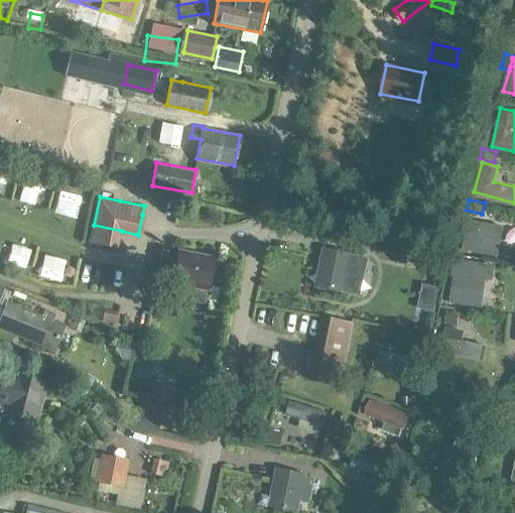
[(469,218),(463,248),(497,255),(503,225),(469,218)]
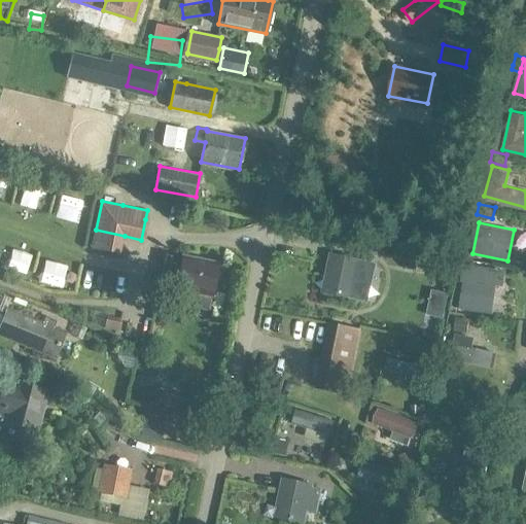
[(166,251),(159,284),(177,287),(179,288),(177,297),(179,301),(190,303),(195,301),(197,292),(211,295),(214,295),(214,294),(220,267),(220,264),(166,251)]
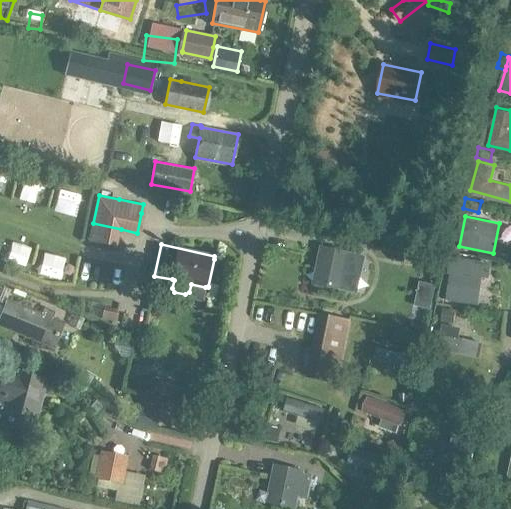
[(323,246),(318,270),(322,271),(319,282),(357,290),(360,273),(355,272),(358,257),(350,255),(350,252),(323,246)]
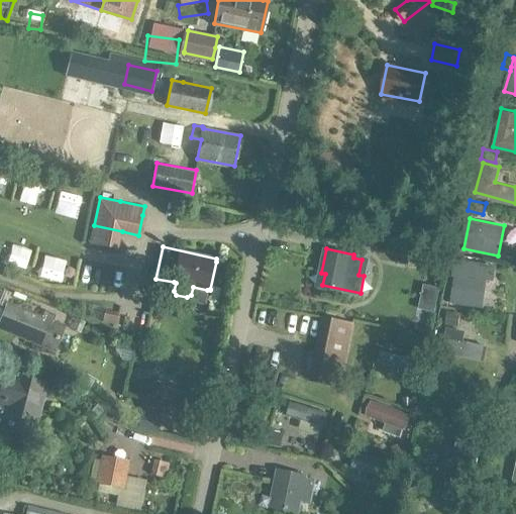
[(456,273),(452,301),(481,305),(485,277),(456,273)]
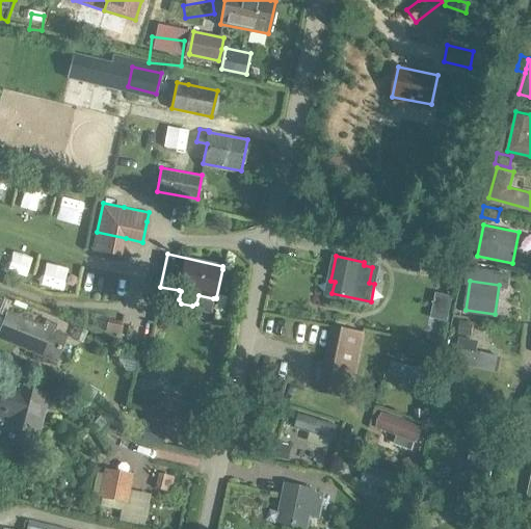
[(449,320),(454,295),(436,291),(431,317),(449,320)]
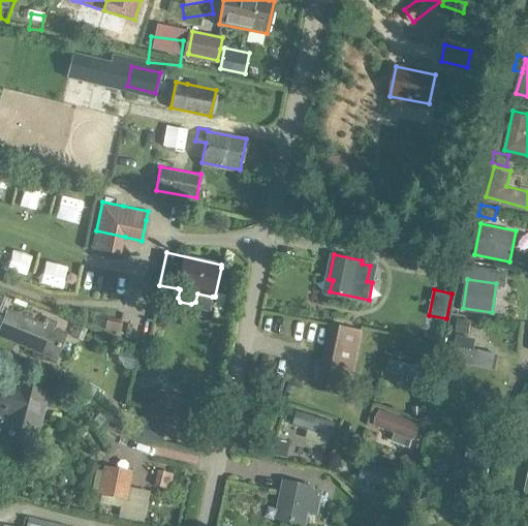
[(0,327),(0,334),(58,358),(67,334),(55,329),(57,321),(47,317),(43,325),(7,309),(0,327)]
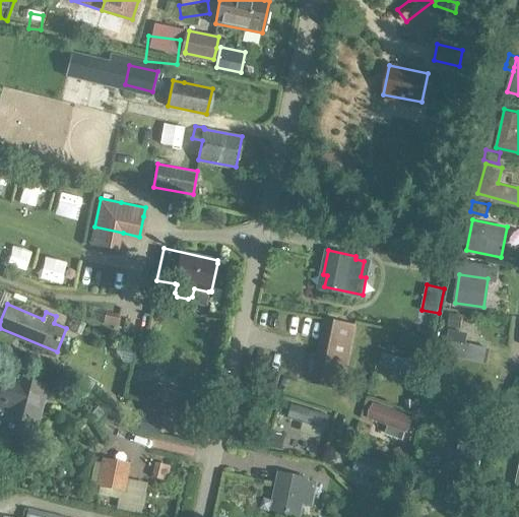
[(105,321),(118,324),(120,313),(108,310),(105,321)]
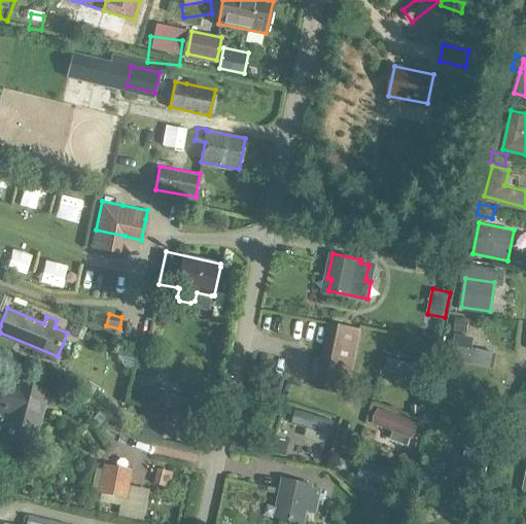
[(457,316),(455,329),(468,332),(470,318),(457,316)]
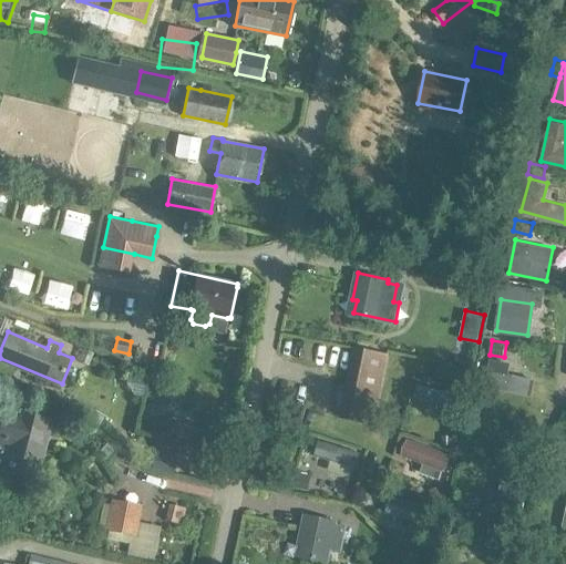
[(358,347),(357,349),(343,416),(377,423),(391,354),(358,347)]
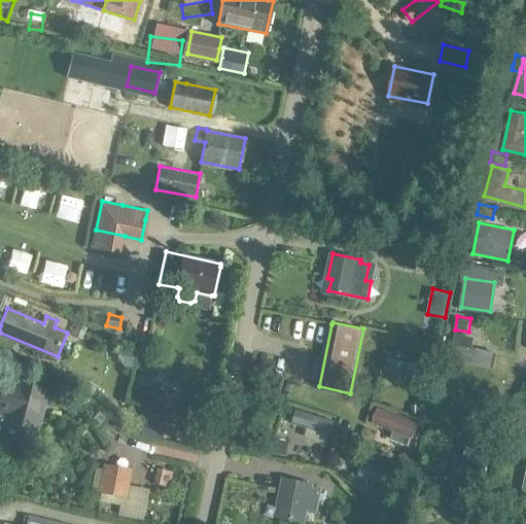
[(453,342),(450,358),(494,368),(497,351),(471,346),(474,337),(456,333),(453,342)]
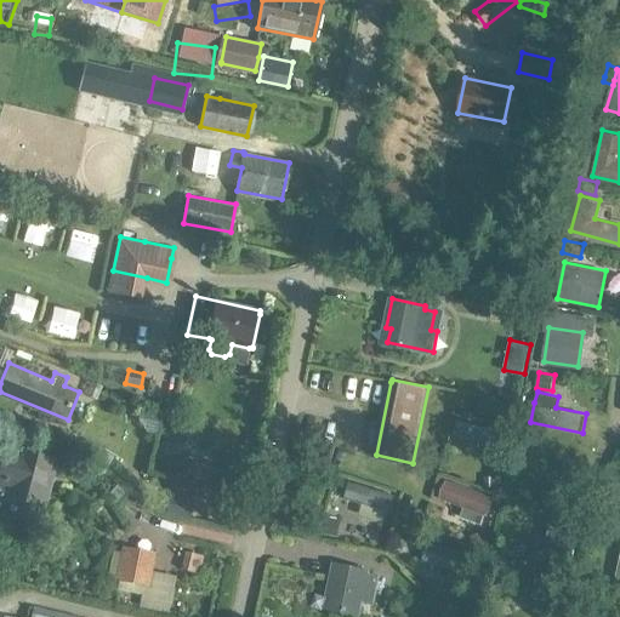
[(459,420),(455,435),(470,439),(468,444),(481,447),(482,441),(501,446),(505,430),(459,420)]
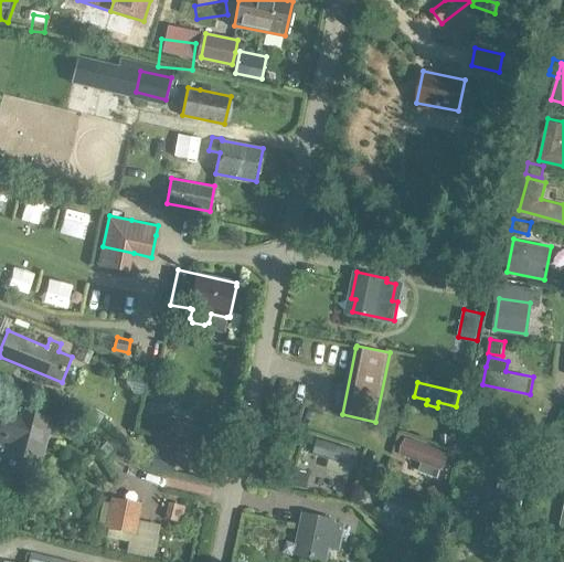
[(480,393),(476,407),(491,412),(495,398),(480,393)]
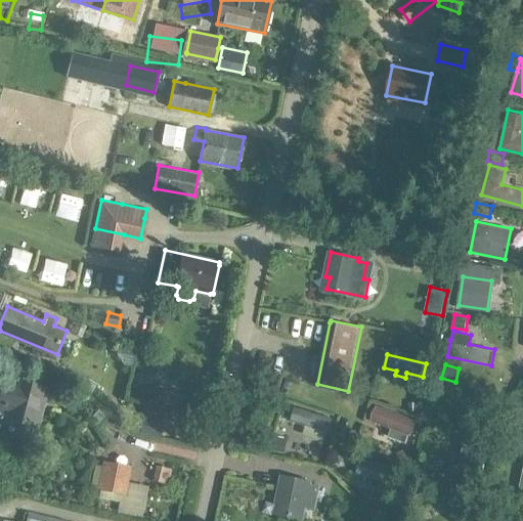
[(73,383),(91,394),(97,385),(79,374),(73,383)]
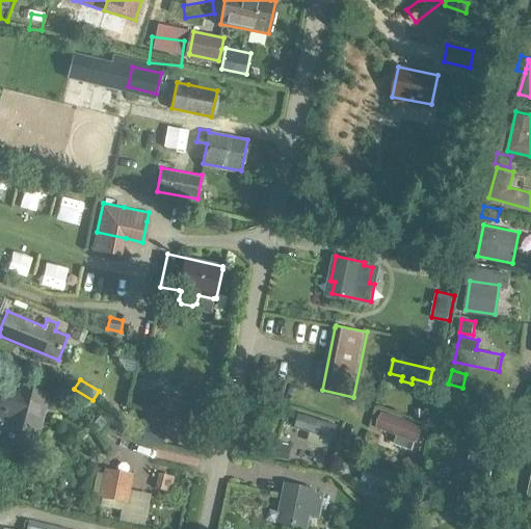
[(0,401),(0,440),(31,449),(35,432),(46,393),(15,384),(11,396),(2,393),(0,401)]
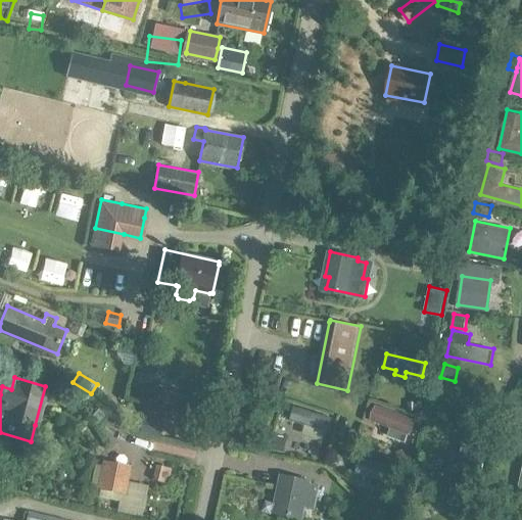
[(182,393),(165,389),(163,400),(179,404),(182,393)]
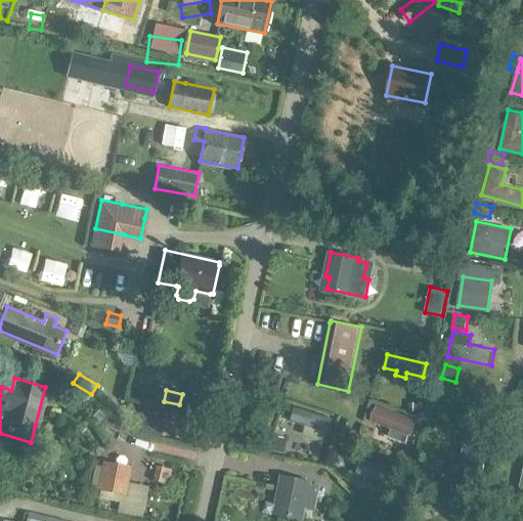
[(411,435),(418,421),(378,405),(373,420),(392,428),(390,435),(406,441),(409,434),(411,435)]
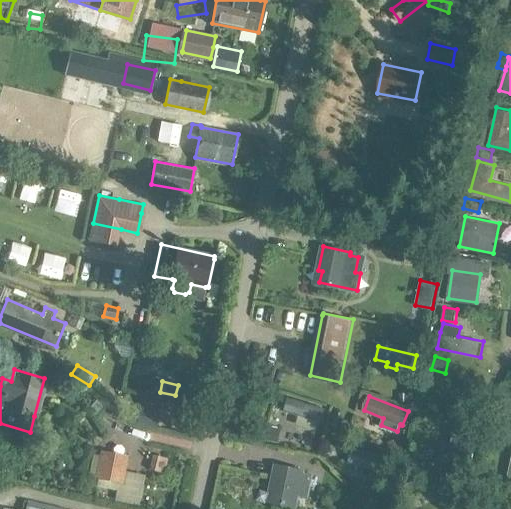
[(510,401),(500,398),(496,413),(509,417),(510,412),(510,401)]
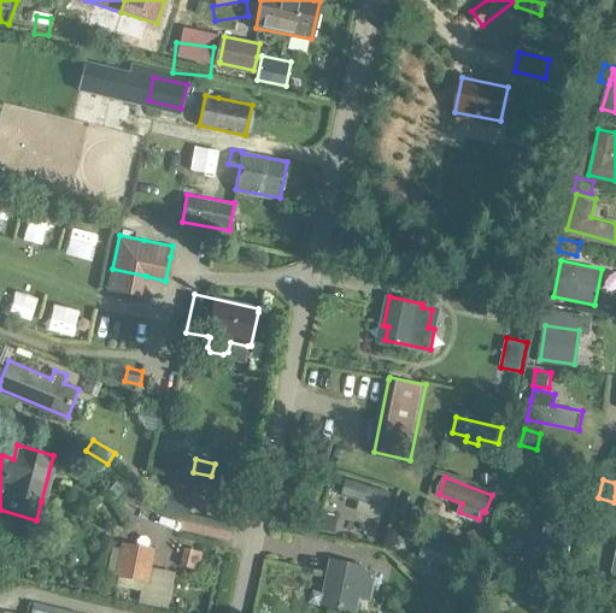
[(169,491),(166,507),(189,512),(193,496),(169,491)]
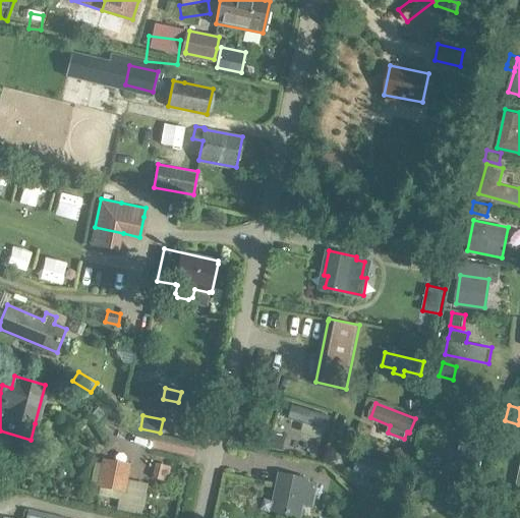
[(435,468),(432,478),(452,483),(452,484),(475,490),(484,453),(461,448),(457,463),(452,462),(450,471),(435,468)]
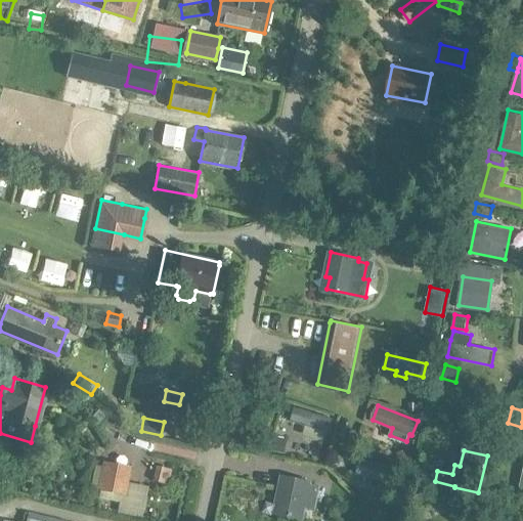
[(127,494),(130,480),(133,466),(102,460),(96,488),(127,494)]
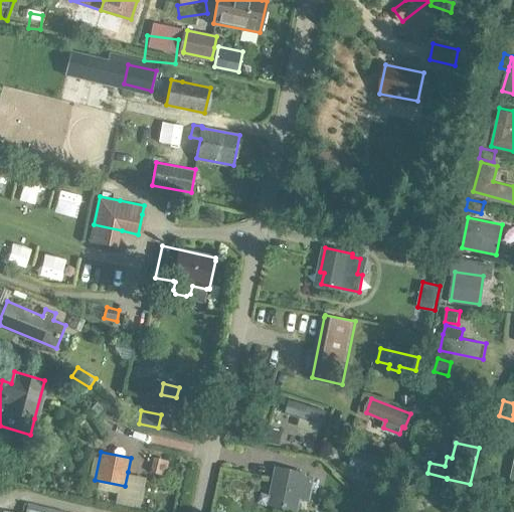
[(155,457),(151,471),(166,475),(170,461),(155,457)]
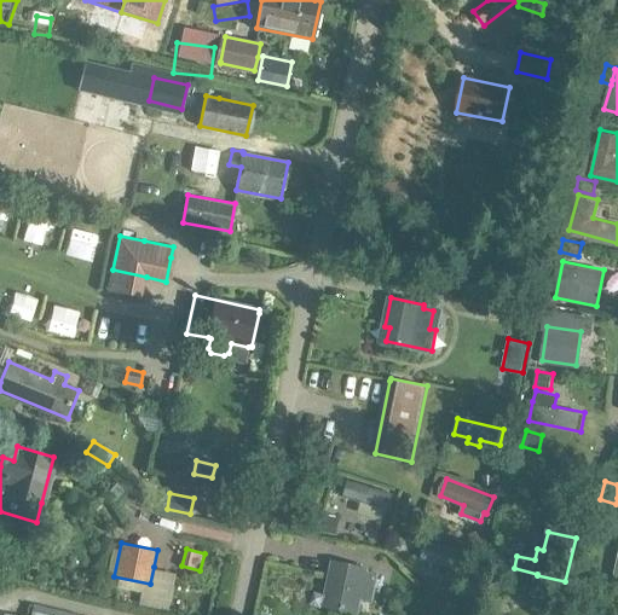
[(494,551),(490,562),(504,567),(508,557),(494,551)]
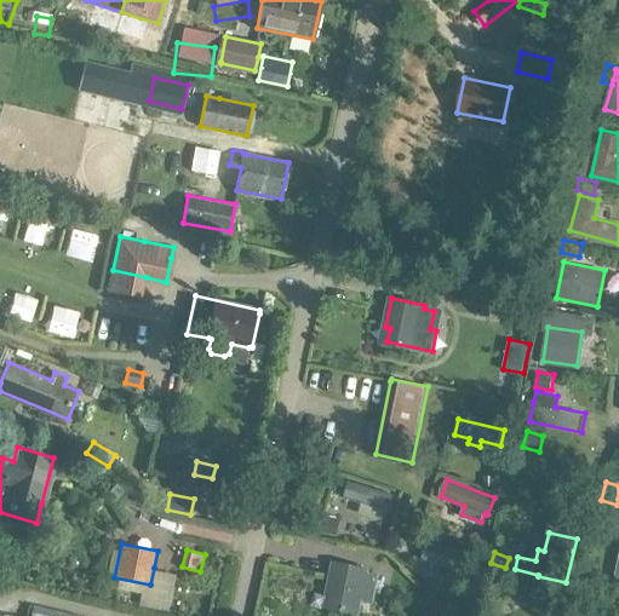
[(366,570),(332,563),(326,592),(331,593),(327,606),(356,614),(359,599),(370,602),(376,576),(365,574),(366,570)]
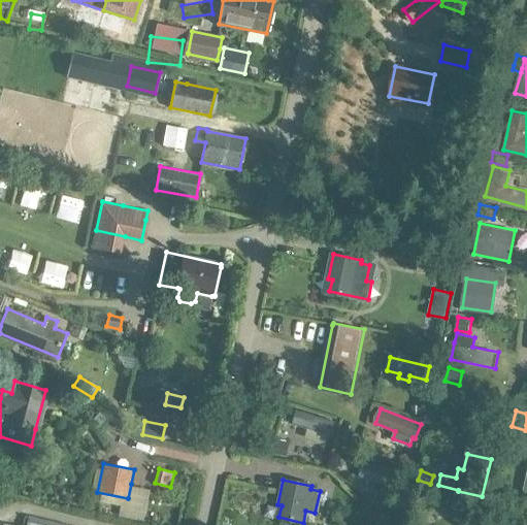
[(495,491),(491,501),(503,505),(506,494),(495,491)]
